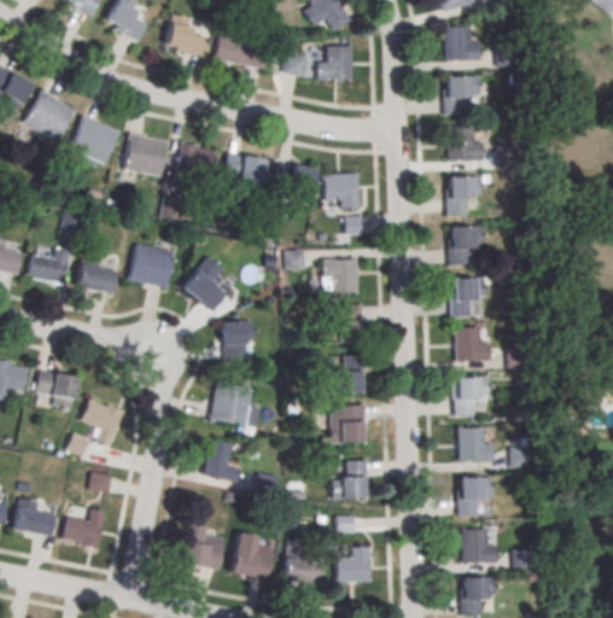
[(101,0),(92,16),(70,3),(71,0),(101,0)]
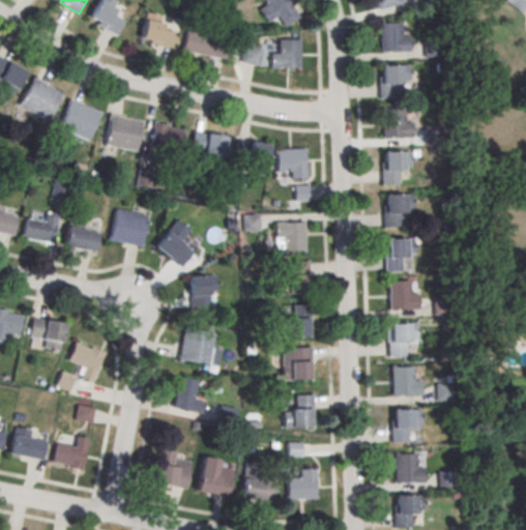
[(100,0),(117,0),(119,1),(115,7),(117,8),(115,13),(126,21),(118,35),(99,24),(100,22),(92,16),(100,0)]
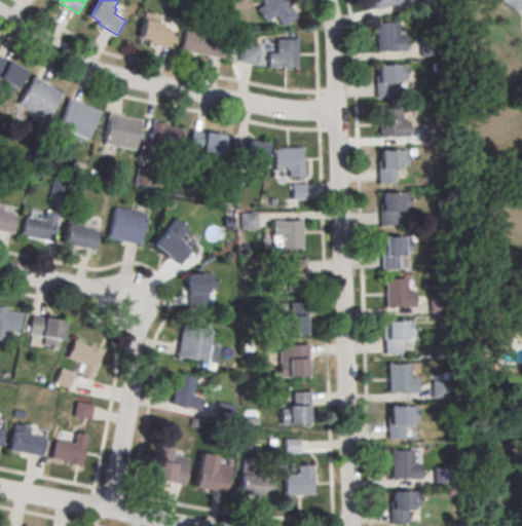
[(292,0),(295,4),(293,5),(299,16),(286,26),(277,14),(268,22),(259,9),(266,4),(263,0),(292,0)]
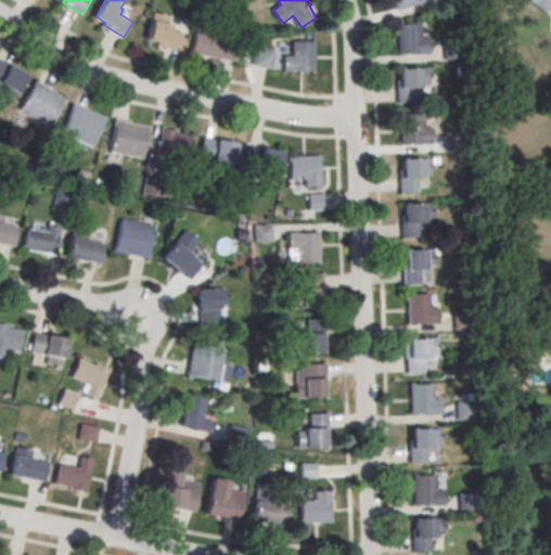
[(425,0),(426,1),(395,10),(392,0),(425,0)]
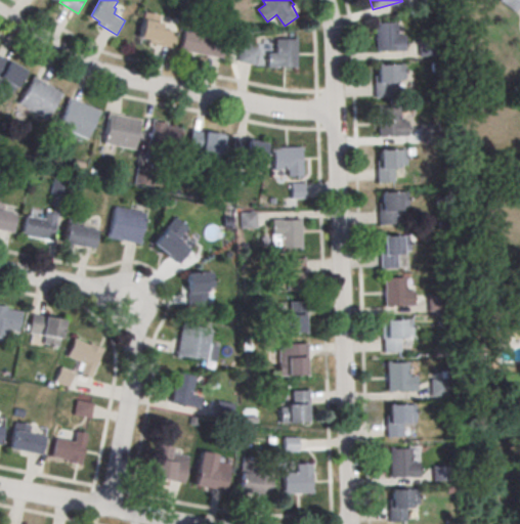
[(416,0),(434,0),(435,3),(419,8),(416,0)]
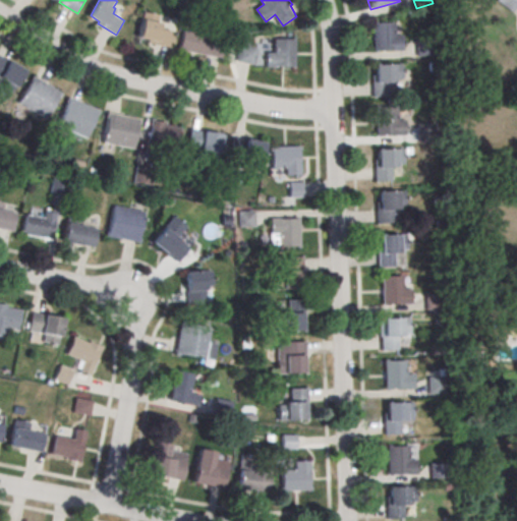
[(146,12),(161,15),(160,21),(162,22),(161,27),(175,31),(171,47),(150,43),(151,40),(140,38),(146,12)]
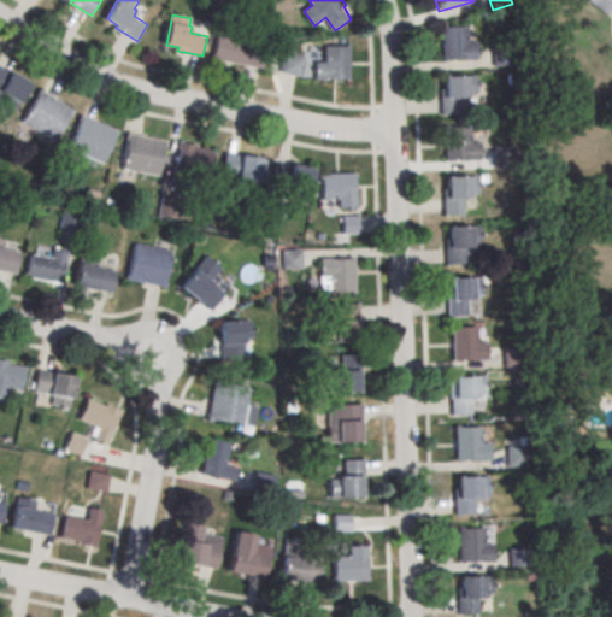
[(445,27),(470,27),(470,42),(480,41),(480,59),(446,60),(445,27)]
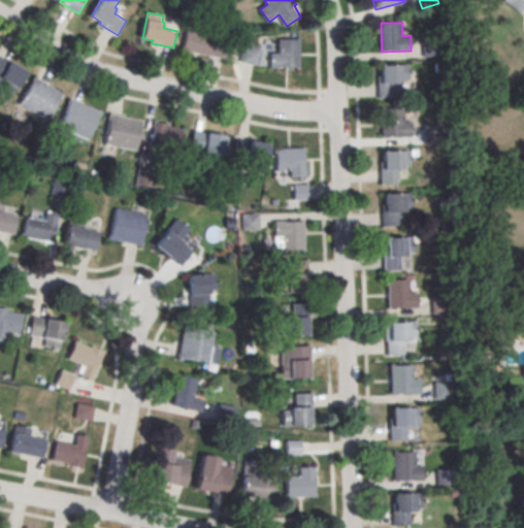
[(219,27),(216,39),(231,42),(228,59),(185,51),(189,29),(202,32),(203,24),(219,27)]
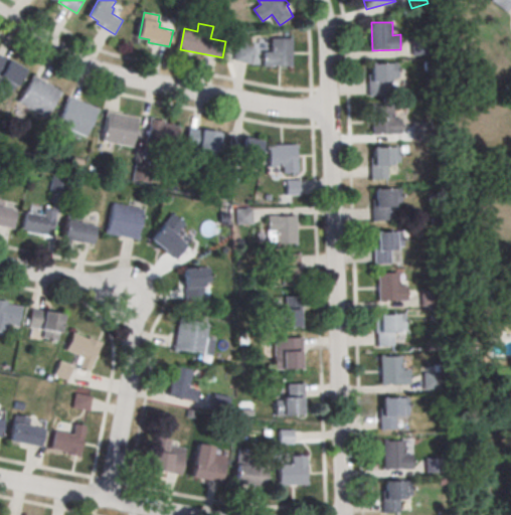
[(274,38),(295,37),(295,66),(266,66),(266,51),(274,51),(274,38)]
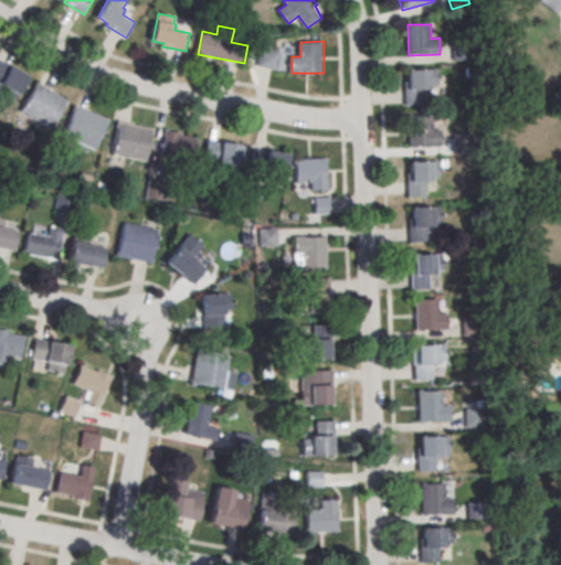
[(455,43),(474,42),(474,61),(455,61),(455,43)]
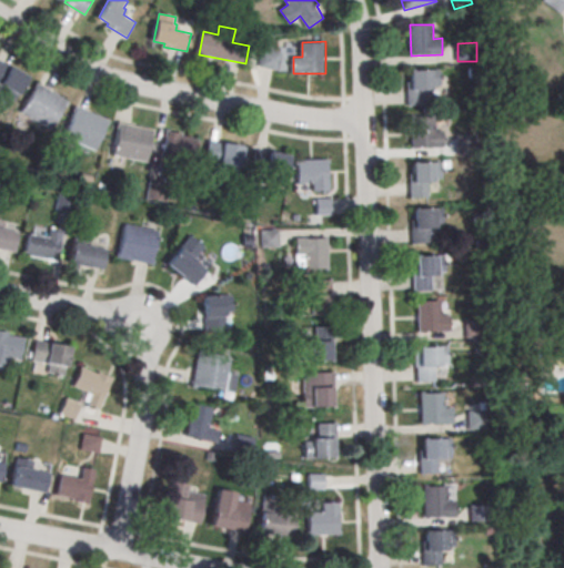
[(264,49),(284,53),(281,71),(261,67),(264,49)]
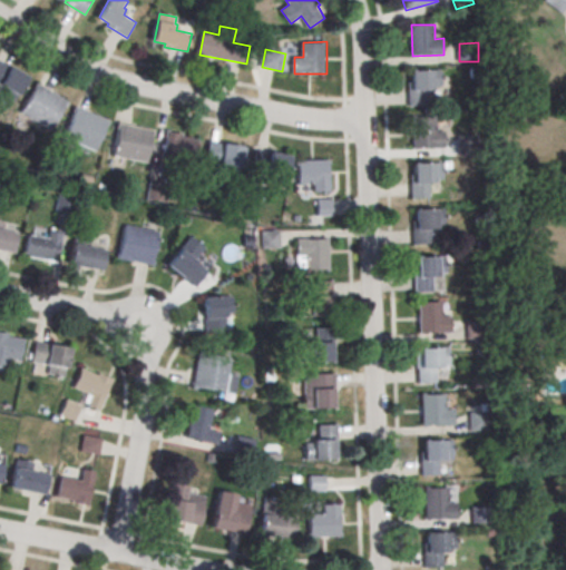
[(30,76),(13,104),(0,95),(5,87),(0,84),(0,59),(11,67),(12,66),(30,76)]
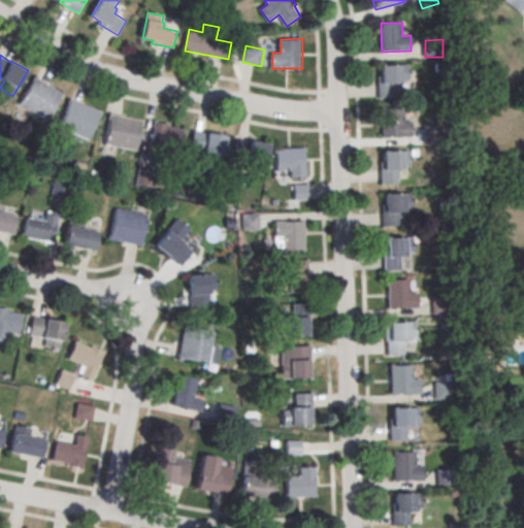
[(383,64),(412,64),(412,80),(402,80),(402,83),(397,83),(397,97),(381,97),(380,76),(384,75),(383,64)]
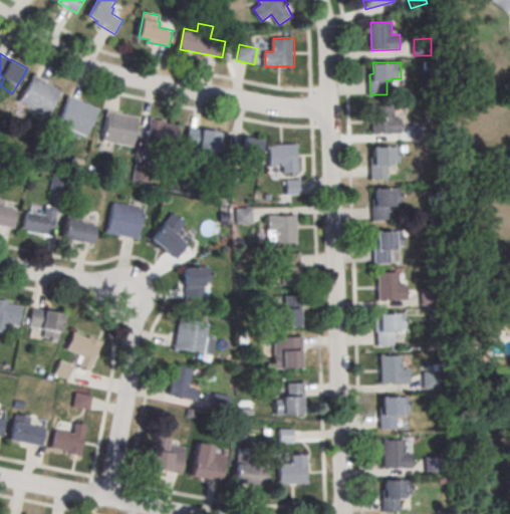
[(63,92),(47,117),(22,101),(37,76),(63,92)]
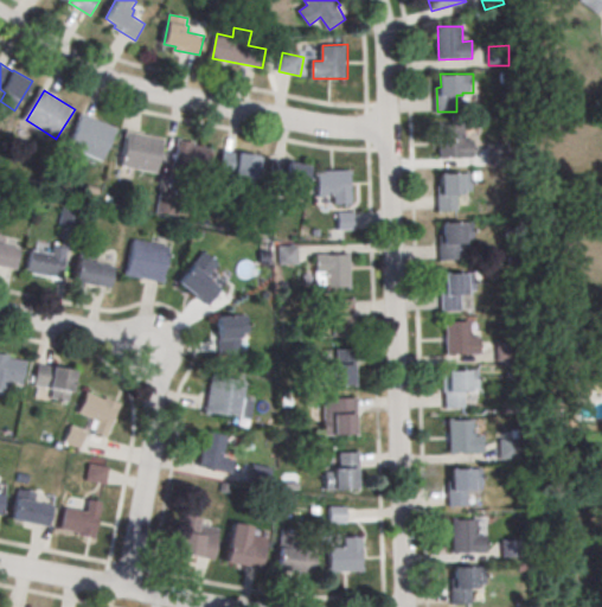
[(117,128),(103,160),(70,147),(84,114),(117,128)]
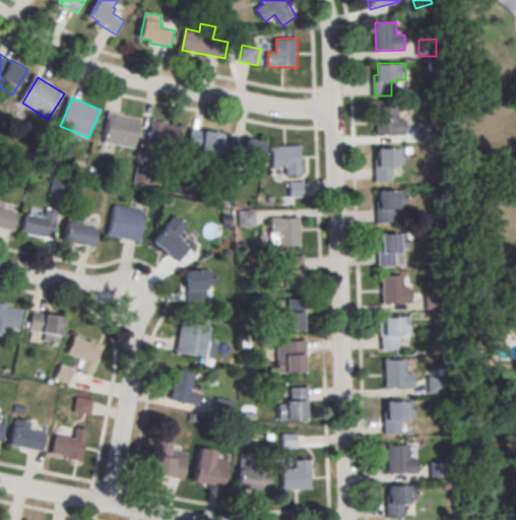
[(379,108),(399,107),(400,120),(407,120),(408,135),(379,135),(379,108)]
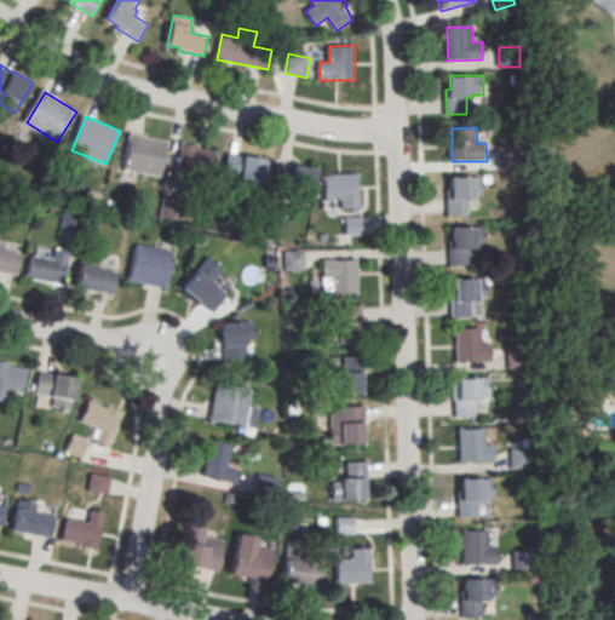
[(132,135),(170,142),(162,177),(125,170),(132,135)]
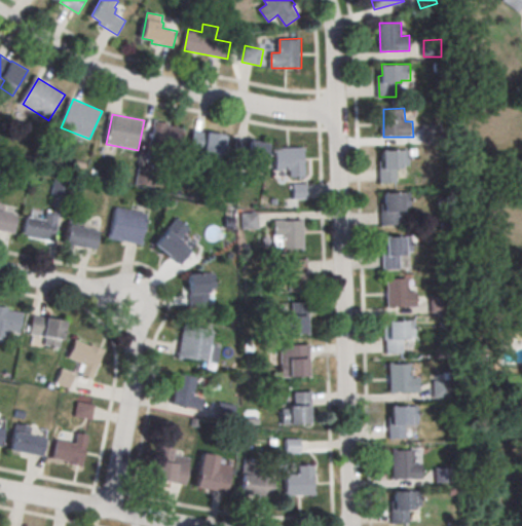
[(155,120),(148,154),(160,157),(162,144),(181,148),(185,129),(170,126),(170,123),(155,120)]
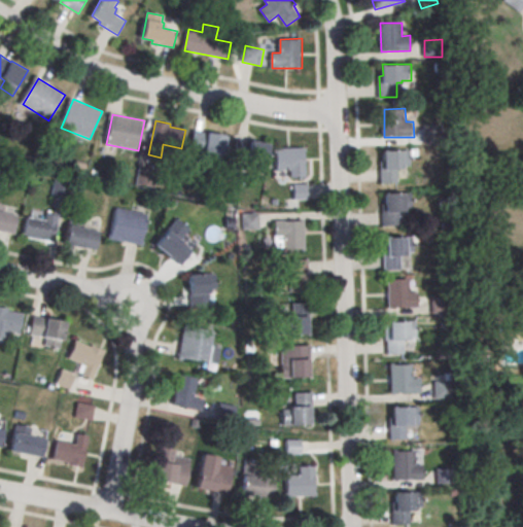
[(196,131),(192,149),(208,152),(207,161),(222,165),(229,136),(209,132),(209,134),(196,131)]
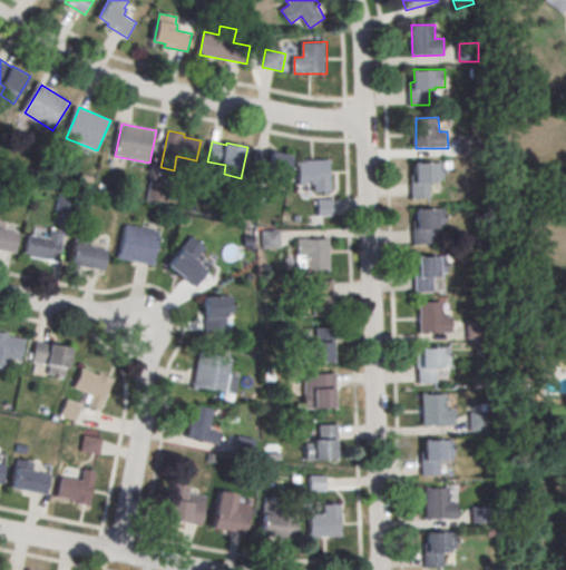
[(257,150),(254,170),(272,174),(270,183),(286,186),(293,156),(273,151),(272,153),(257,150)]
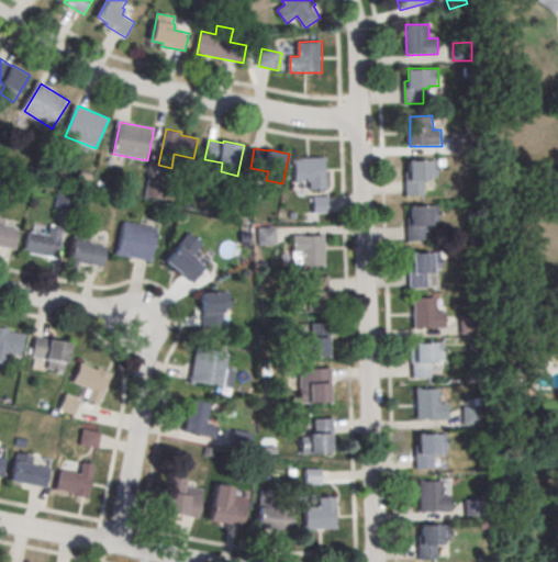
[(296,158),(327,157),(328,189),(312,189),(312,181),(297,181),(296,158)]
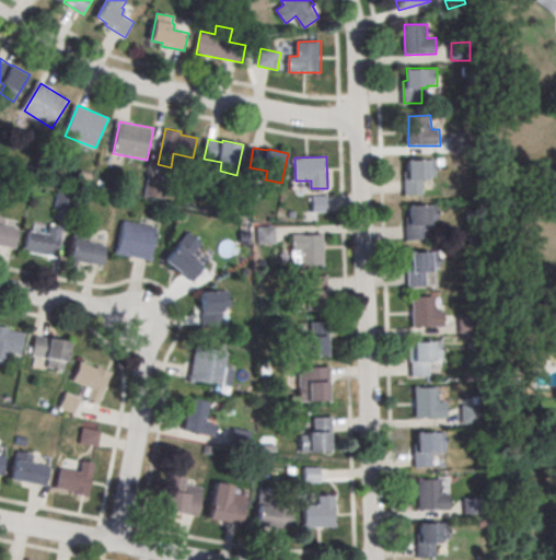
[(409,160),(437,160),(437,176),(429,176),(430,179),(424,179),(425,194),(406,195),(406,172),(409,172),(409,160)]
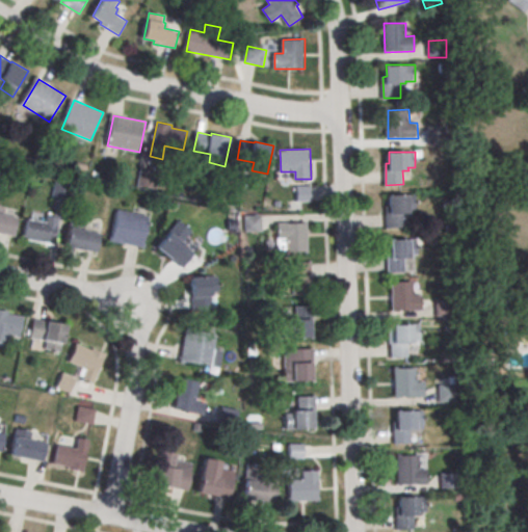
[(142,169),(161,173),(158,189),(139,186),(142,169)]
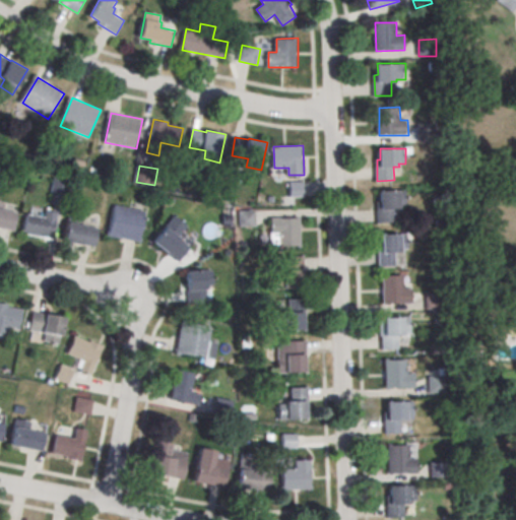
[(55,178),(72,181),(69,195),(53,192),(55,178)]
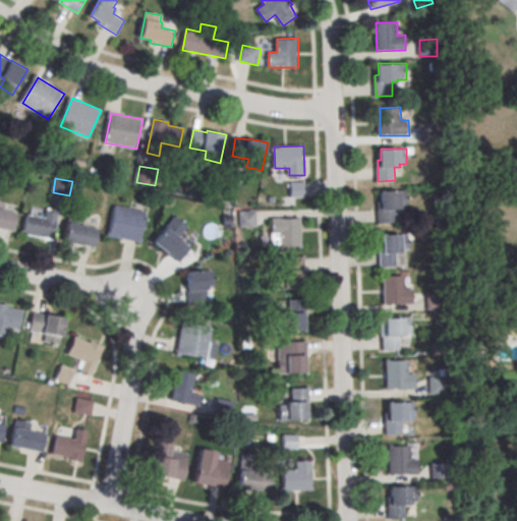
[(292,182),(306,182),(306,197),(292,197),(292,182)]
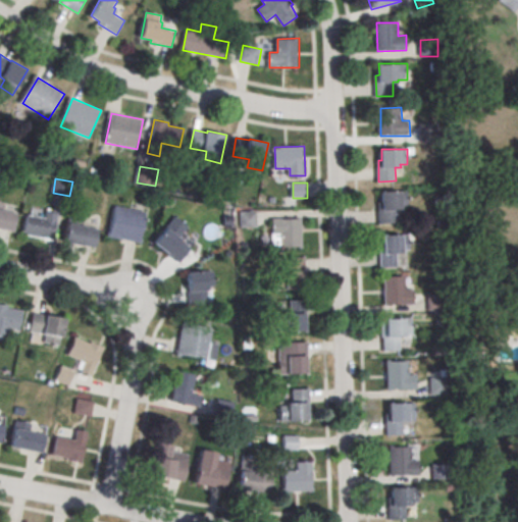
[(382,192),(409,191),(409,207),(402,207),(402,210),(397,210),(397,223),(380,224),(379,203),(383,203),(382,192)]
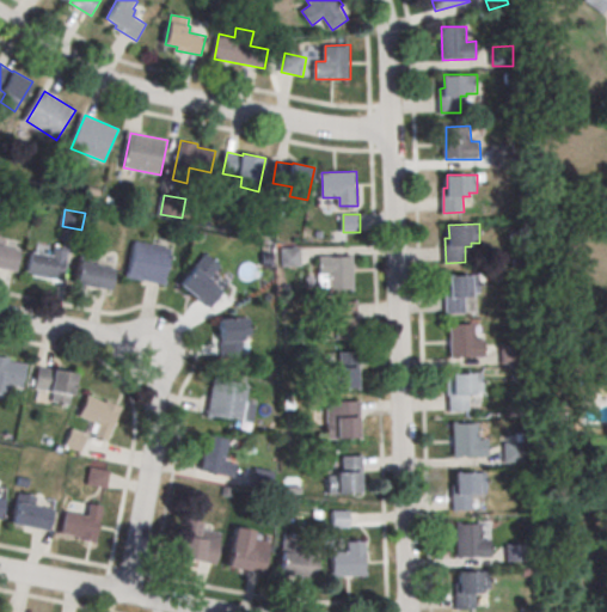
[(22,250),(17,273),(0,269),(0,237),(5,238),(4,246),(22,250)]
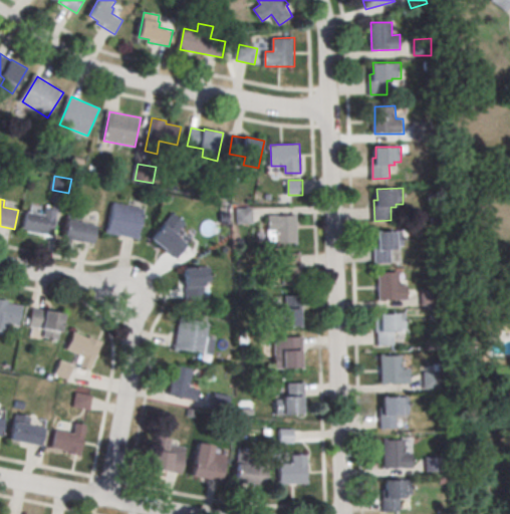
[(113,203),(145,209),(139,239),(108,234),(113,203)]
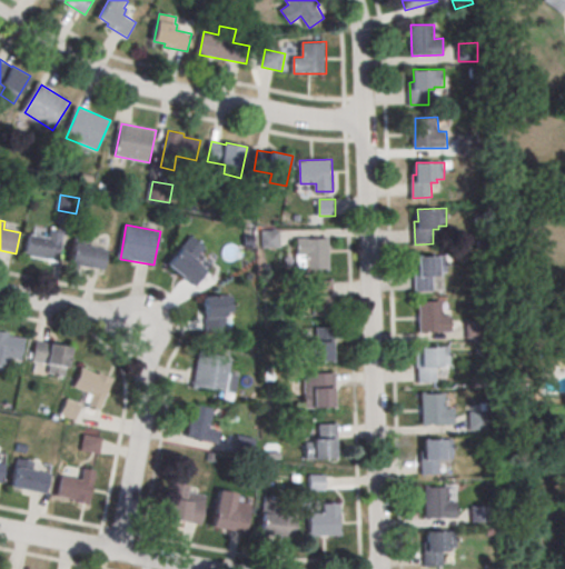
[(30,235),(27,255),(59,261),(66,230),(52,228),(50,238),(30,235)]
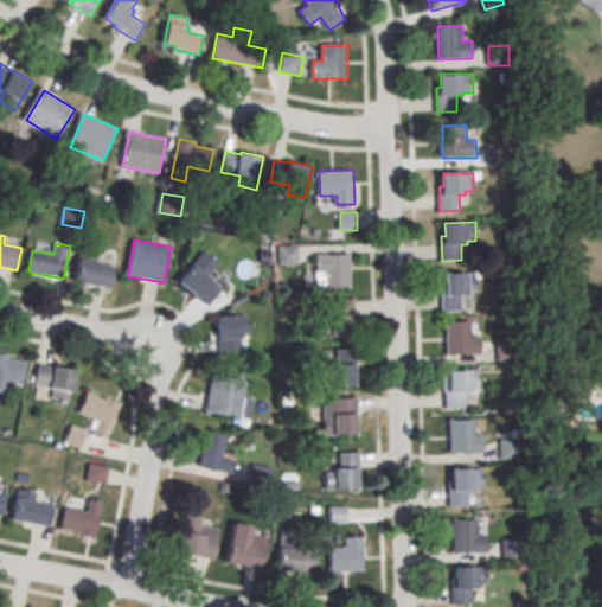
[(281,247),(300,246),(300,263),(281,264),(281,247)]
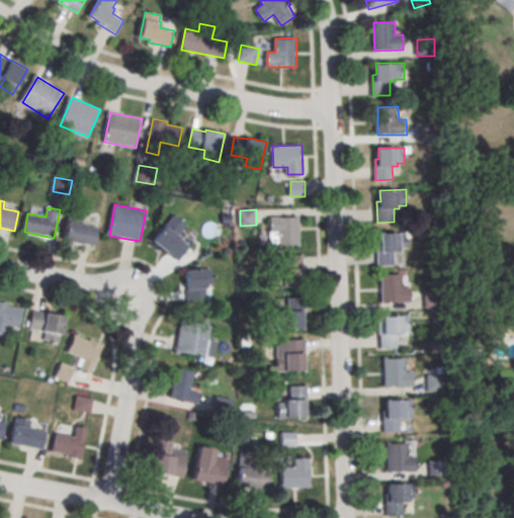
[(99,228),(95,246),(65,240),(70,213),(84,217),(83,224),(99,228)]
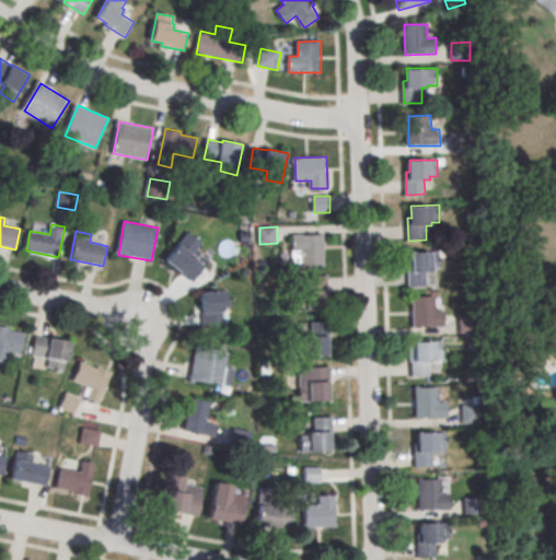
[(188,232),(165,261),(182,275),(183,273),(194,281),(206,266),(193,256),(203,243),(188,232)]
